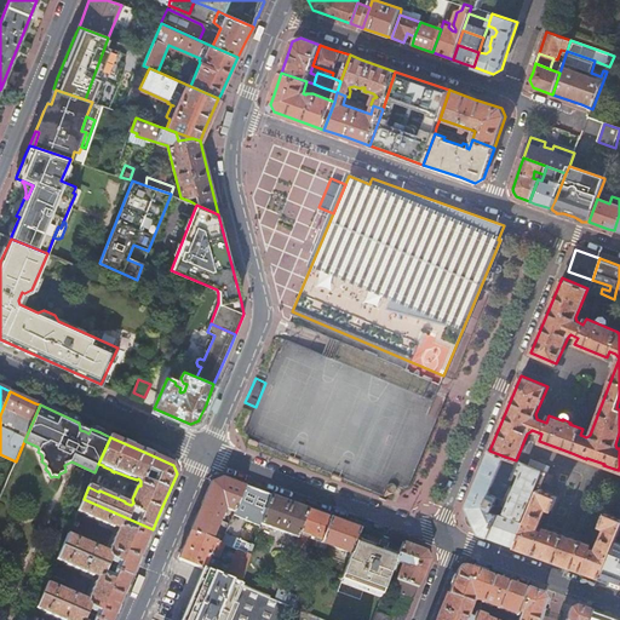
[(478,534),(488,537),(498,514),(483,507),(489,494),(505,457),(489,451),(477,478),(466,505),(468,507),(478,534)]
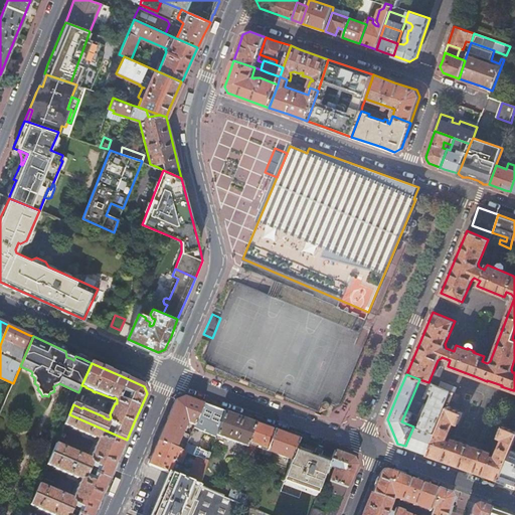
[(457,390),(459,385),(441,378),(439,383),(457,390)]
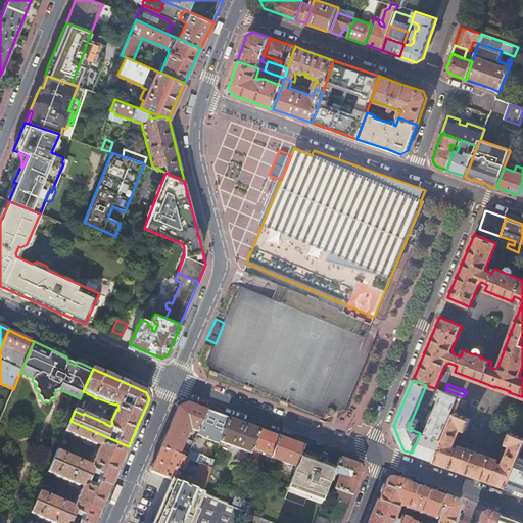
[(425,422),(438,390),(435,388),(426,385),(413,417),(425,422)]
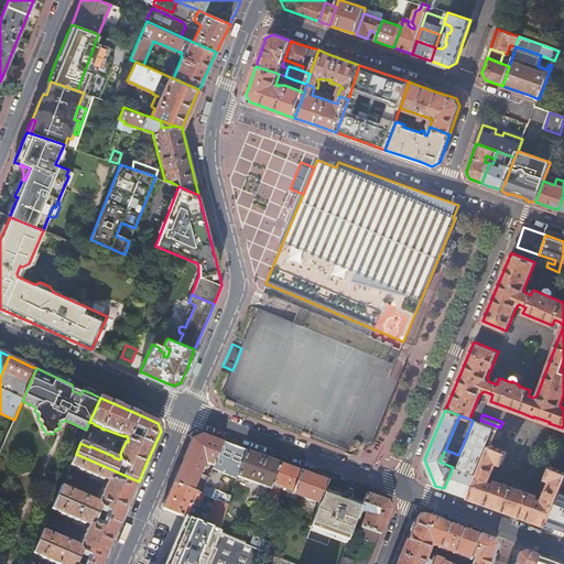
[(465,496),(469,498),(478,477),(473,475),(476,467),(492,429),(473,421),(458,455),(456,459),(461,462),(457,469),(453,467),(444,488),(462,495),(465,496)]
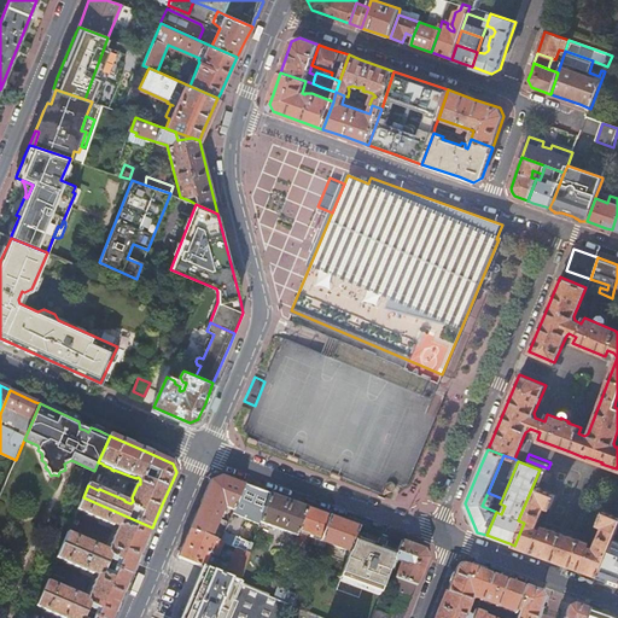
[(202,503),(190,530),(221,542),(228,524),(220,520),(221,517),(223,518),(226,513),(223,512),(225,507),(234,511),(245,485),(222,477),(210,482),(202,503)]
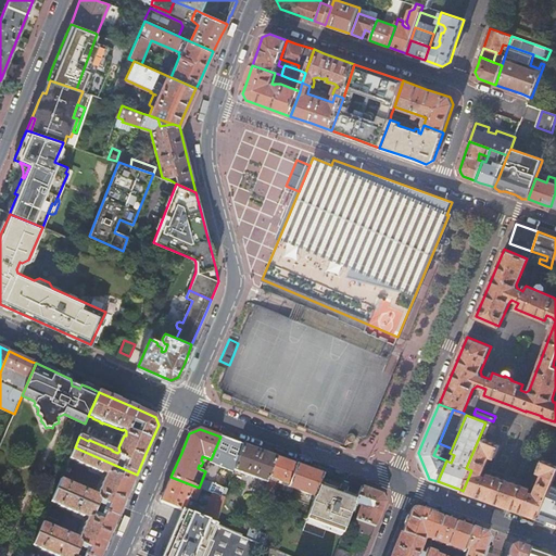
[(344,443),(343,446),(352,450),(357,436),(352,433),(348,436),(344,443)]
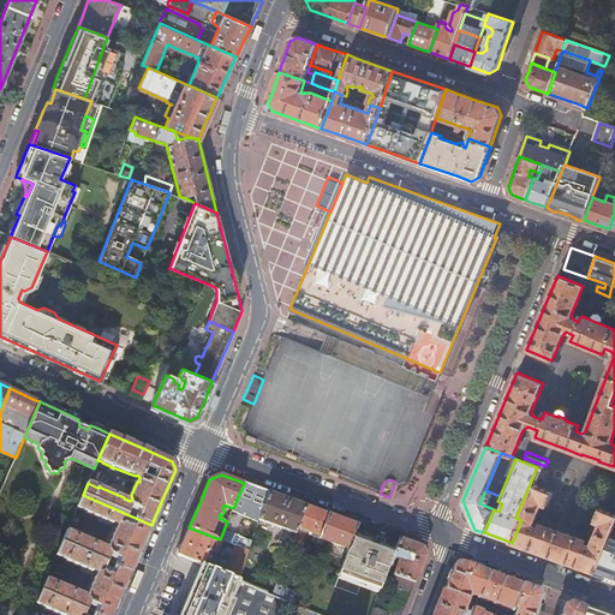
[(220,539),(224,541),(236,547),(249,551),(260,520),(269,491),(256,488),(244,483),(233,508),(227,521),(220,539)]
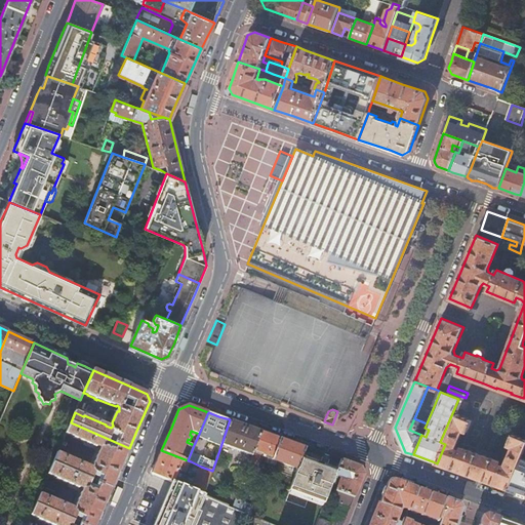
[(524,448),(524,439),(513,434),(509,445),(513,447),(505,466),(498,463),(499,461),(462,448),(461,450),(455,448),(462,431),(467,432),(472,421),(456,414),(448,437),(445,444),(437,463),(477,478),(509,489),(516,471),(524,448)]
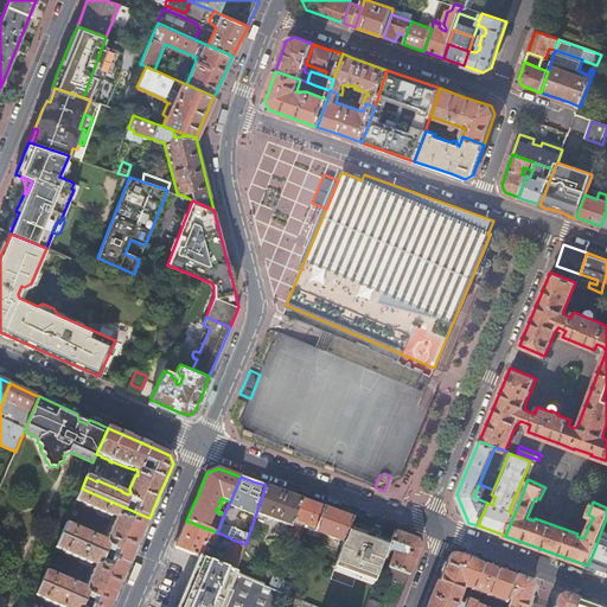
[(266,485),(256,513),(292,526),(301,499),(282,492),(266,485)]
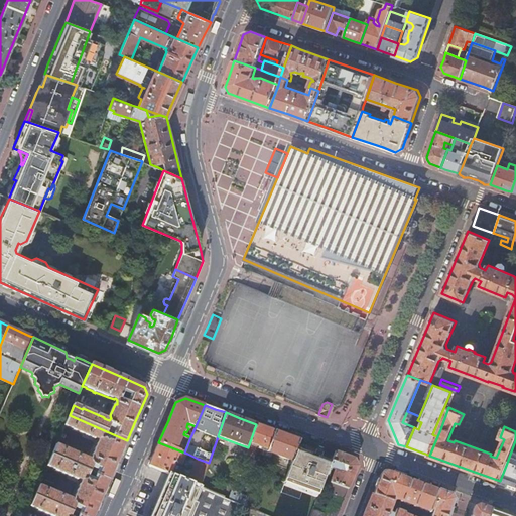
[(118,461),(127,440),(70,415),(65,425),(73,428),(73,429),(95,439),(95,438),(99,440),(100,443),(97,444),(92,456),(93,459),(91,461),(87,459),(87,458),(65,447),(63,448),(56,445),(51,456),(110,481),(118,461)]
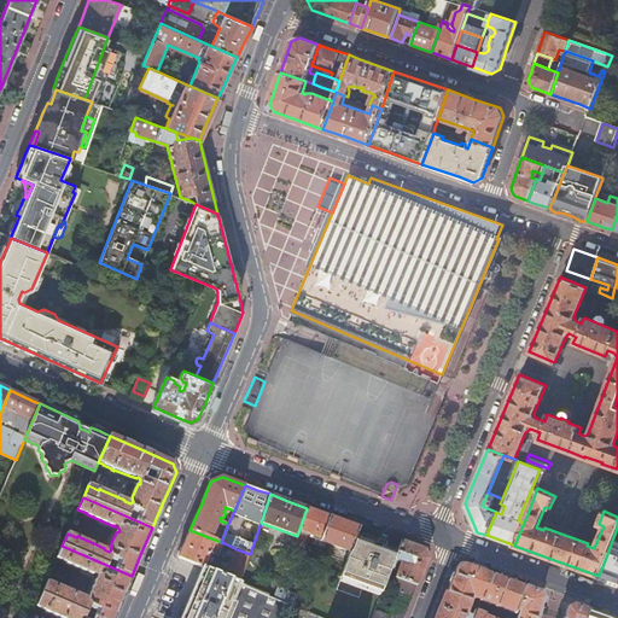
[(297,536),(293,544),(297,547),(299,540),(304,541),(307,535),(313,536),(314,534),(316,534),(314,541),(320,543),(330,517),(319,512),(307,508),(297,536)]
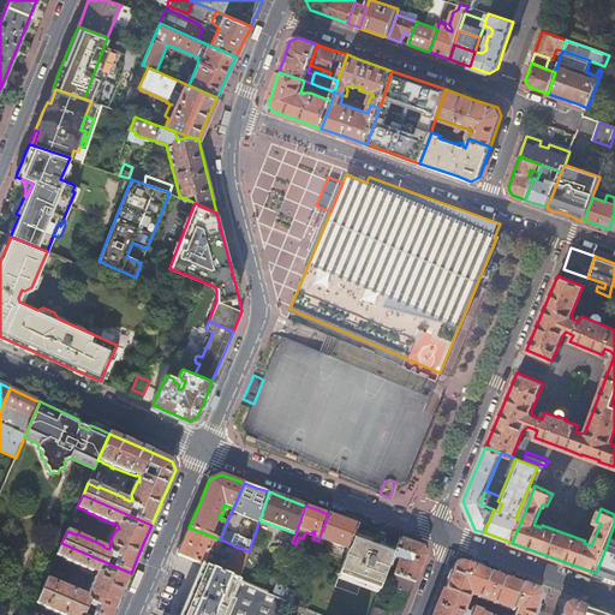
[(344,519),(328,514),(318,541),(317,543),(323,545),(324,541),(342,548),(341,551),(346,554),(358,524),(344,519)]
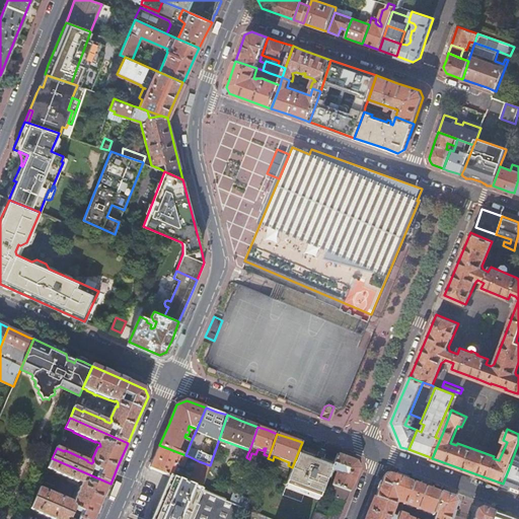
[(319,449),(302,442),(292,467),(286,486),(320,498),(328,476),(337,455),(326,451),(321,463),(315,460),(319,449)]
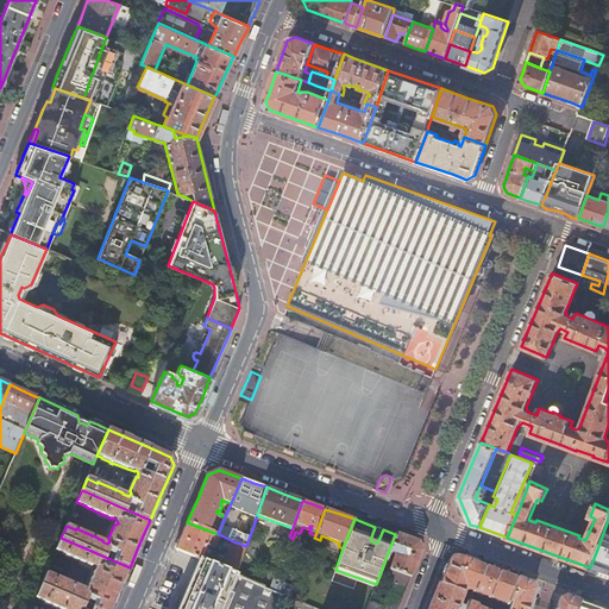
[(182,535),(175,550),(202,560),(220,567),(221,564),(215,560),(217,557),(213,554),(221,535),(218,534),(187,522),(182,535)]
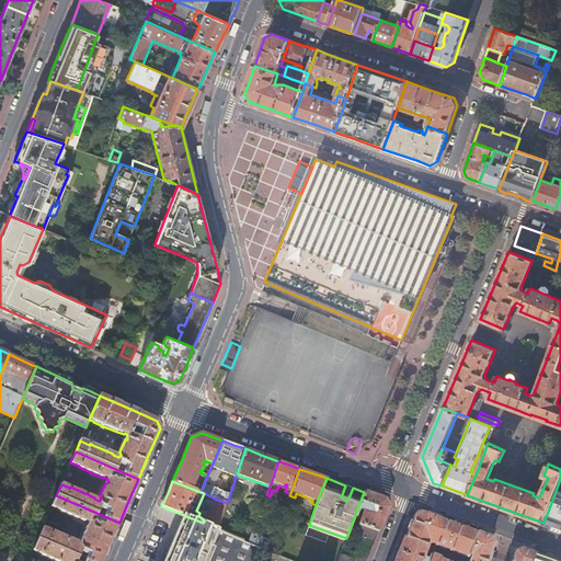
[(364,492),(355,515),(357,516),(361,510),(364,511),(354,536),(361,538),(352,560),(366,560),(377,533),(381,522),(388,507),(385,500),(364,492)]
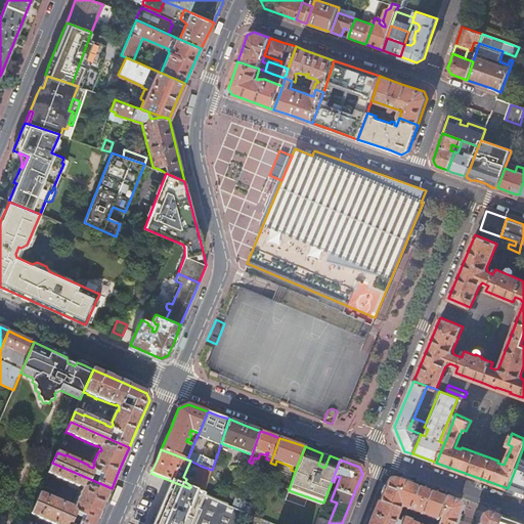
[(35,504),(82,523),(95,523),(99,517),(112,488),(52,463),(48,473),(56,477),(55,477),(79,487),(83,488),(83,492),(81,492),(76,504),(77,507),(75,509),(71,507),(71,506),(48,495),(47,496),(40,493),(35,504)]
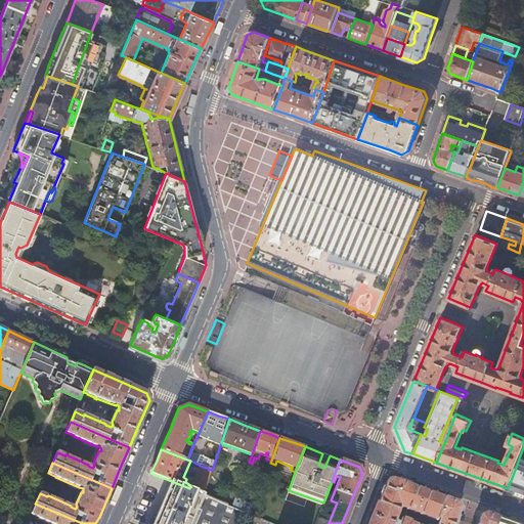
[(201,466),(191,489),(203,494),(212,470),(201,466)]
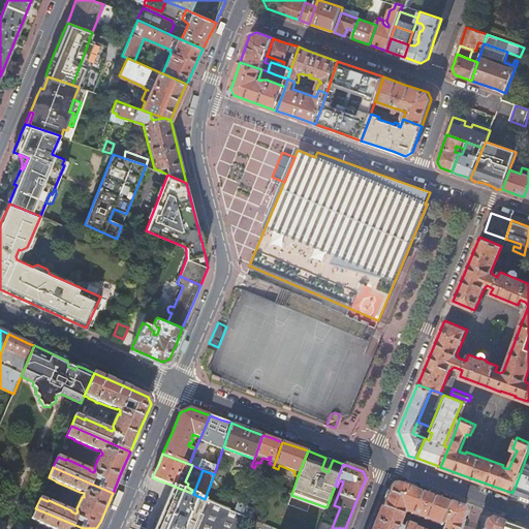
[(528,477),(520,474),(512,493),(528,498),(528,477)]
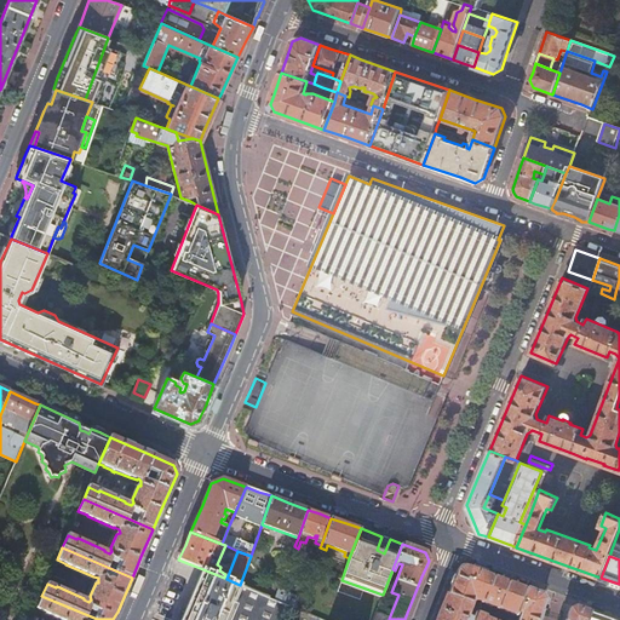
[(457,572),(447,595),(471,604),(474,601),(511,614),(510,616),(515,619),(517,613),(526,589),(495,578),(465,567),(457,572)]
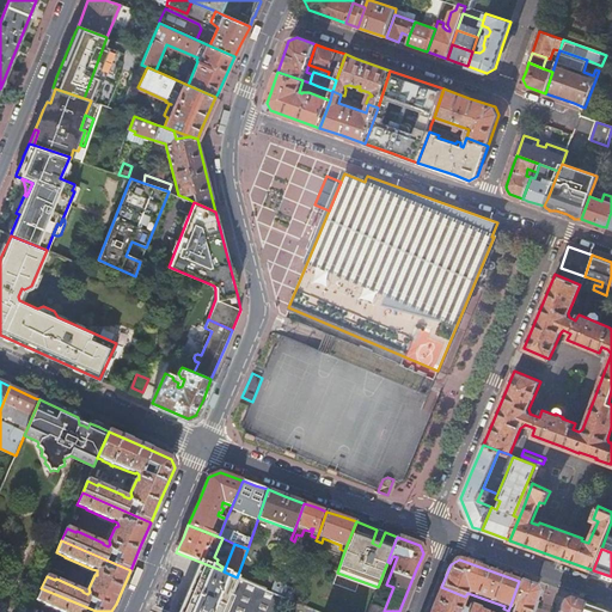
[(182,611),(281,611),(287,599),(271,592),(237,577),(224,571),(221,570),(203,563),(182,611)]
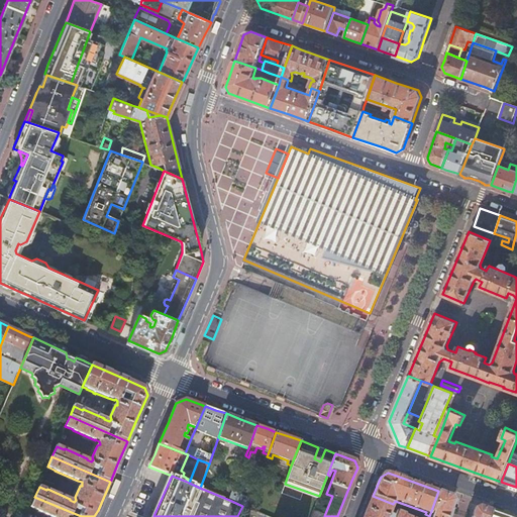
[(447,516),(450,511),(453,503),(449,496),(438,491),(431,511),(434,512),(432,515),(431,516),(447,516)]
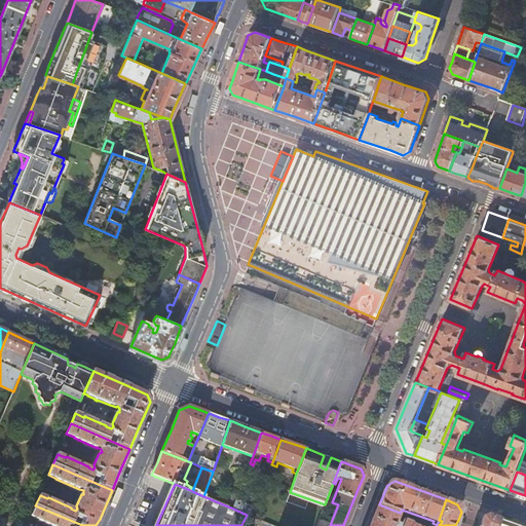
[(377,512),(371,525),(413,525),(412,525),(411,523),(404,520),(403,521),(401,525),(396,523),(400,513),(379,504),(377,512)]
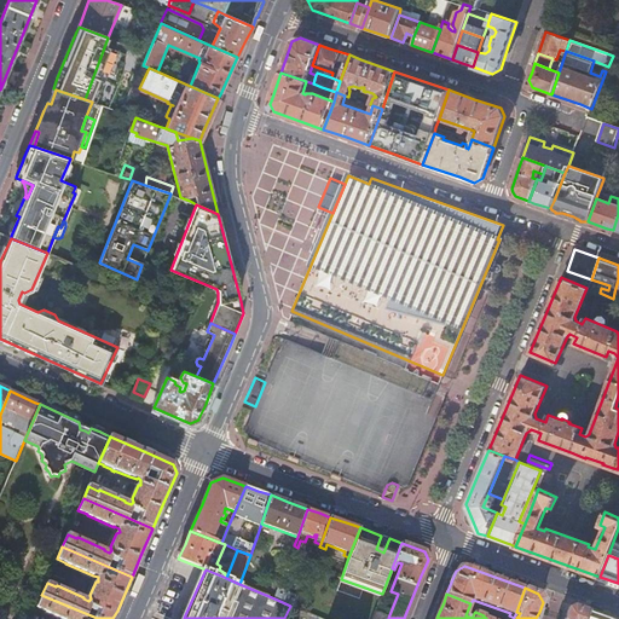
[(97,618),(41,595),(36,608),(46,612),(45,612),(61,618),(97,618)]
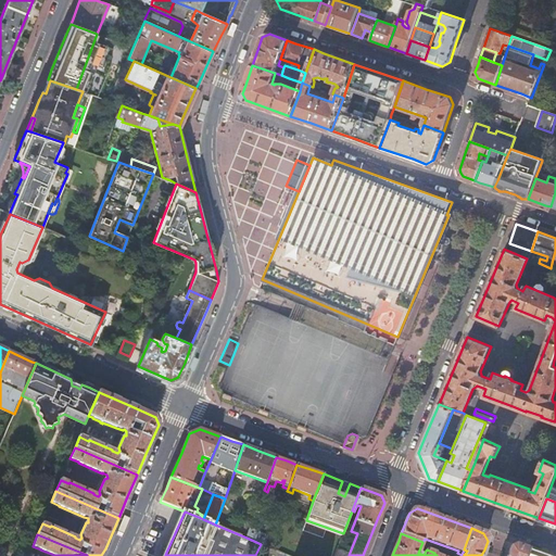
[(507,555),(526,555),(529,550),(517,545),(514,546),(510,548),(507,555)]
